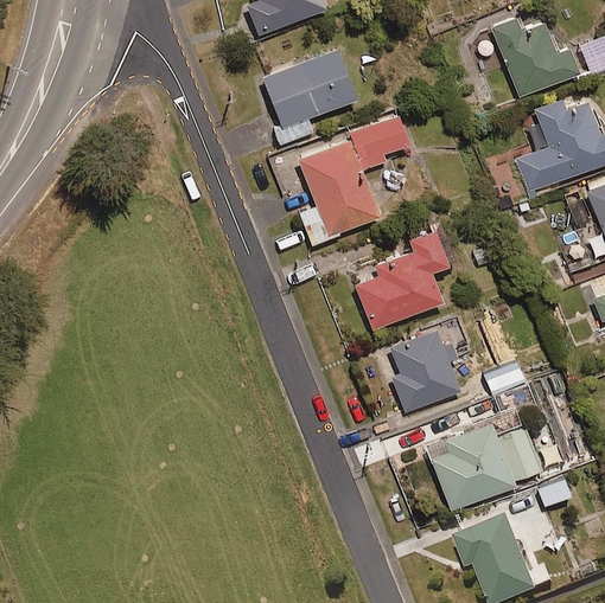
[(259,37),(326,10),(322,0),(259,0),(246,6),(259,37)]
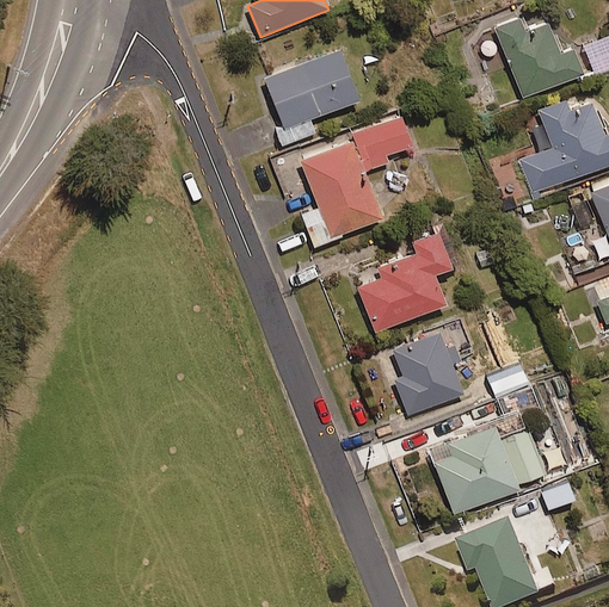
[(551,30),(530,38),(522,16),(494,26),(523,99),(583,74),(572,48),(560,54),(551,30)]
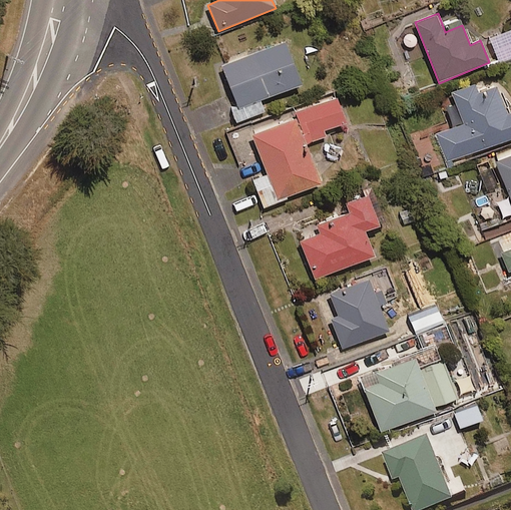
[(500,65),(510,60),(510,31),(489,41),(500,65)]
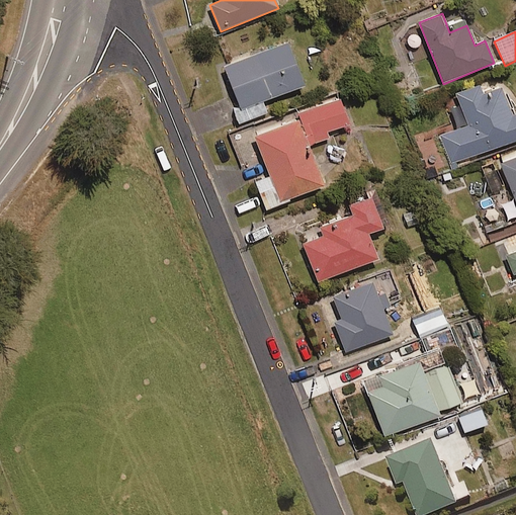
[(262,102),(304,85),(285,41),(223,67),(246,122),(267,113),(262,102)]
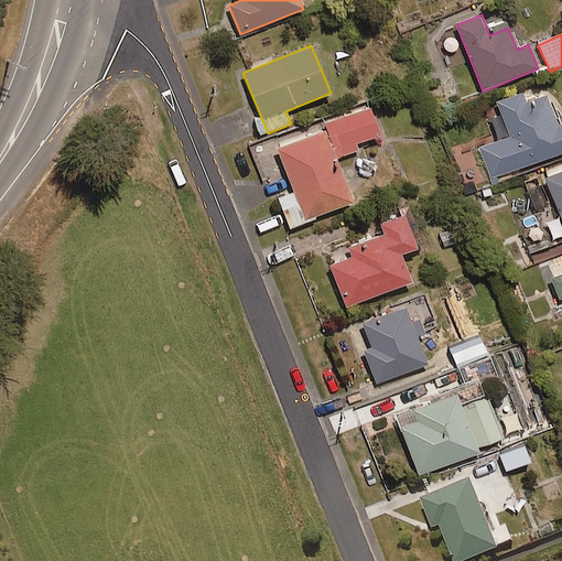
[(546,95),(527,103),(522,94),(497,104),(510,137),(478,149),(492,181),(561,152),(561,122),(558,125),(546,95)]
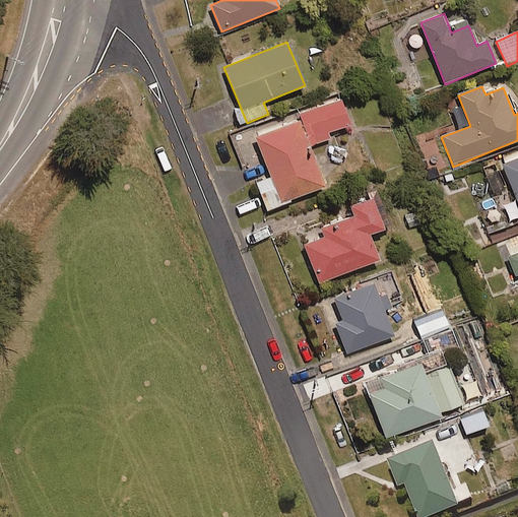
[(328,134),(350,125),(339,99),(238,141),(267,211),(325,186),(309,148),(330,139),(328,134)]
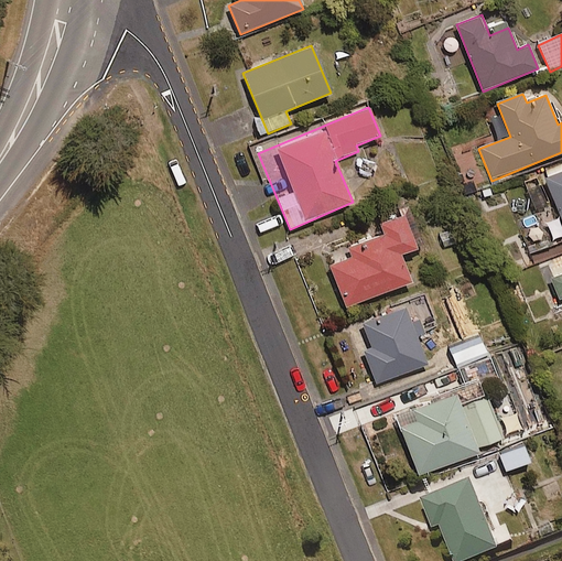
[(561,170),(544,177),(561,217),(548,224),(555,243),(561,239),(561,170)]
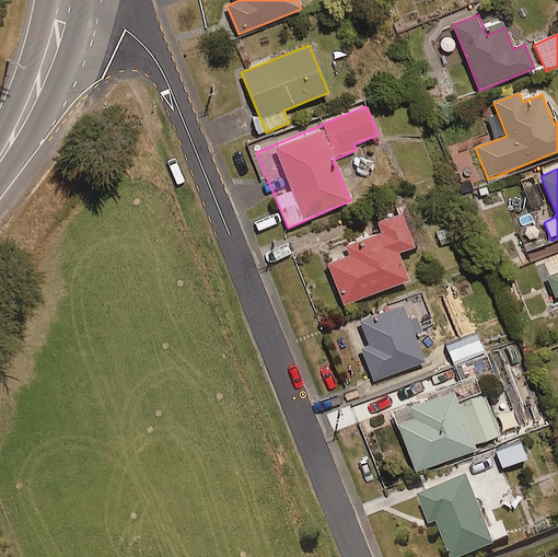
[(396,253),(419,243),(405,208),(374,221),(379,232),(345,246),(348,255),(326,265),(344,306),(408,280),(396,253)]
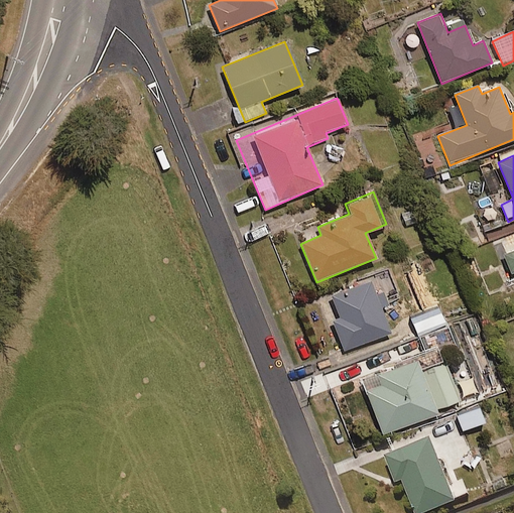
[(513,252),(502,257),(513,283),(513,252)]
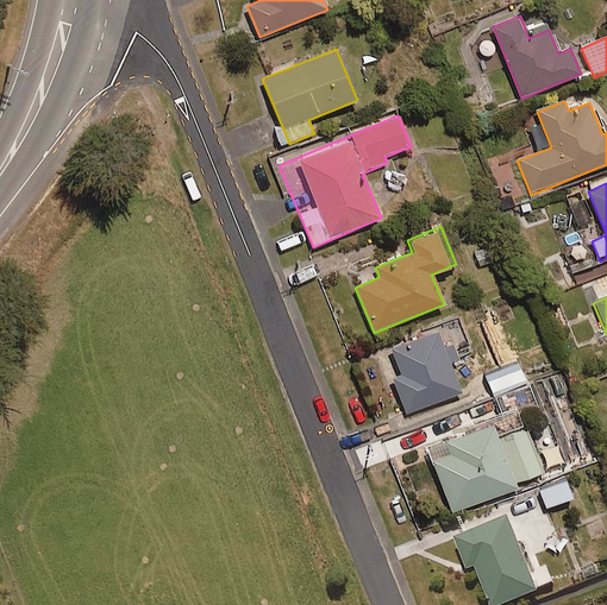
[(452,345),(444,348),(437,332),(381,354),(406,416),(462,394),(450,365),(458,361),(452,345)]
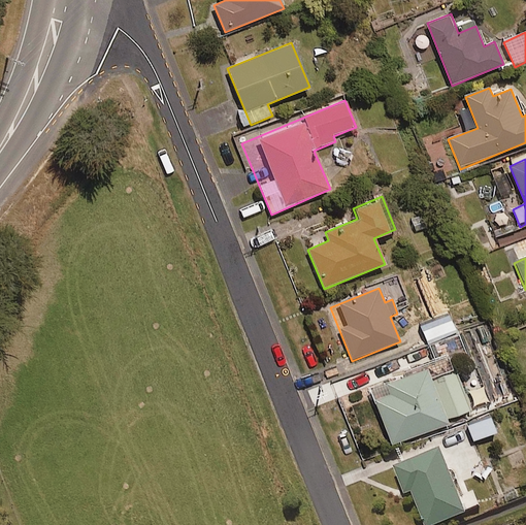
[(428,345),(456,333),(449,316),(421,327),(428,345)]
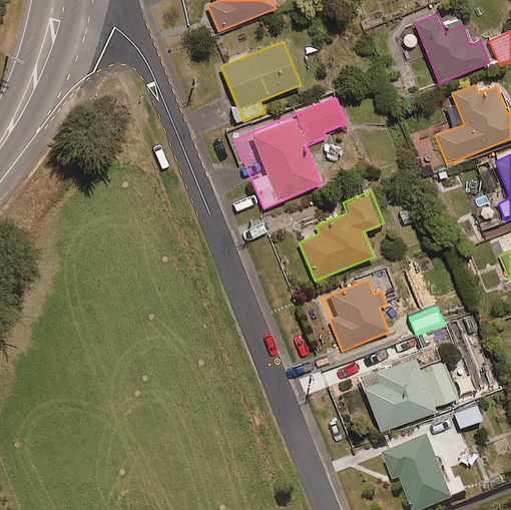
[(454,339),(448,325),(431,331),(437,345),(454,339)]
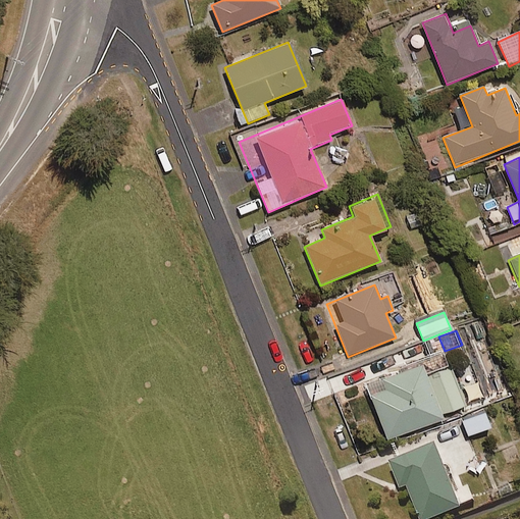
[(465,410),(447,364),(424,373),(421,364),(366,385),(387,439),(465,410)]
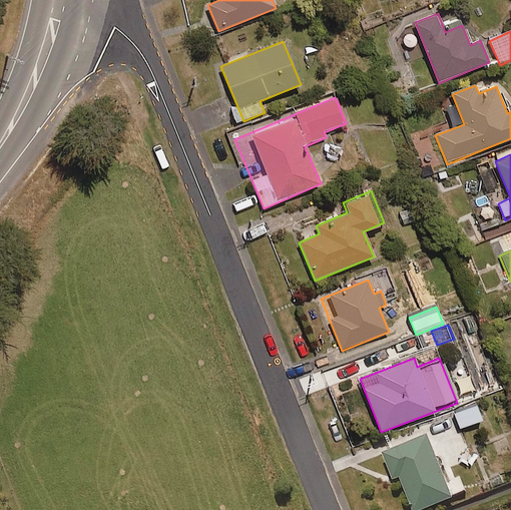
[(459,430),(482,421),(476,406),(454,415),(459,430)]
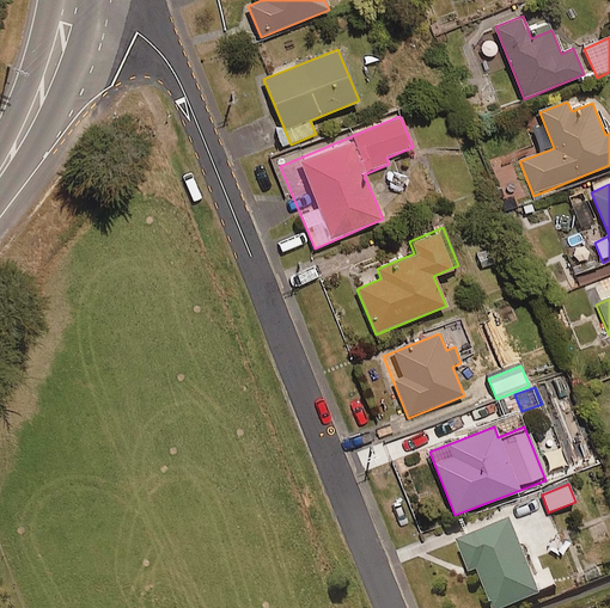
[(523,607),(541,601),(528,565),(512,526),(458,546),(471,581),(481,577),(493,607),(523,607)]
